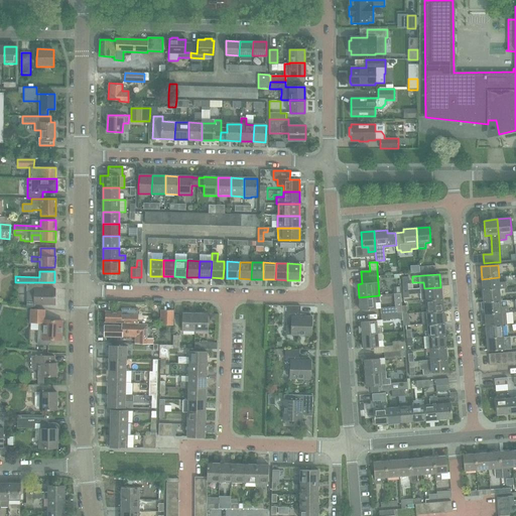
[(483,290),(500,289),(506,288),(506,283),(499,283),(499,277),(482,279),(483,290)]
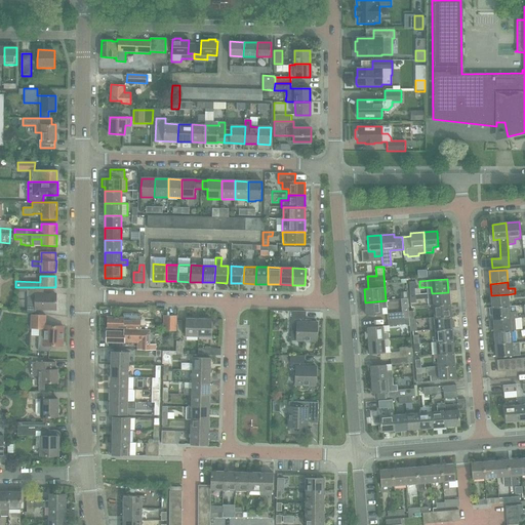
[(55,294),(45,293),(43,293),(43,288),(32,287),(28,287),(27,309),(36,309),(55,310),(55,294)]
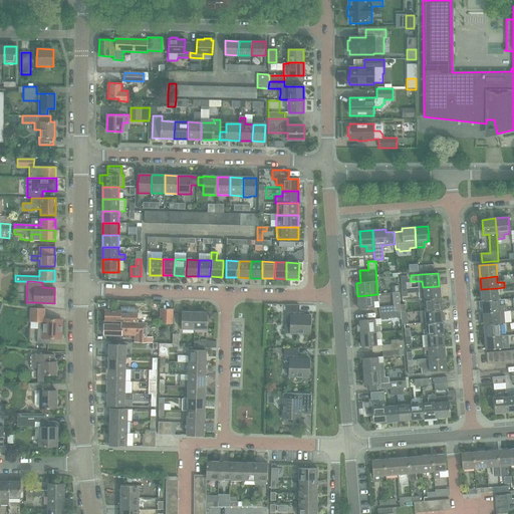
[(439,286),(423,287),(419,287),(419,299),(424,298),(424,299),(440,298),(439,286)]
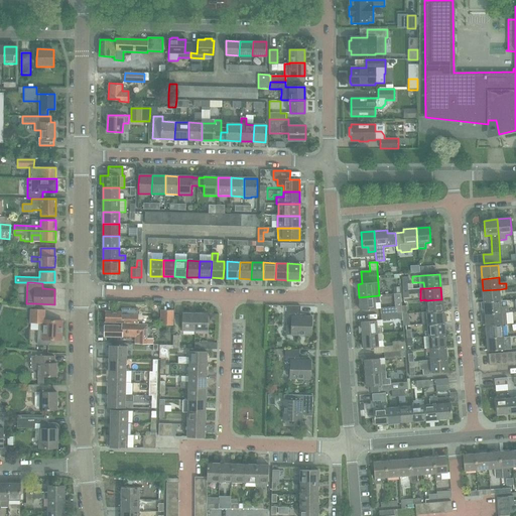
[(500,289),(483,290),(484,302),(501,301),(500,289)]
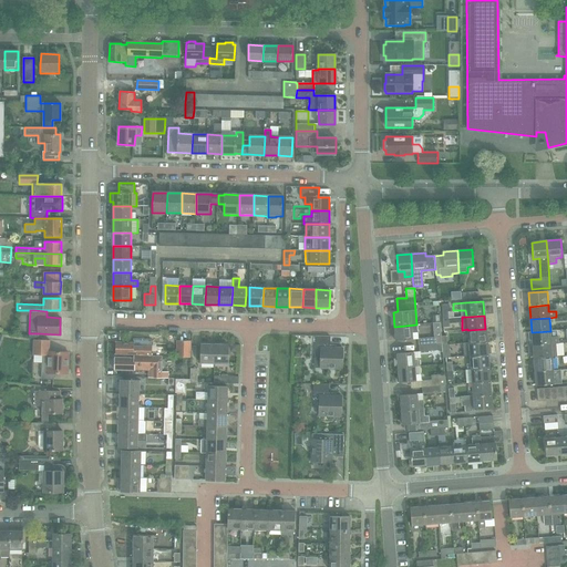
[(416,325),(394,327),(395,341),(412,339),(412,333),(418,332),(416,325)]
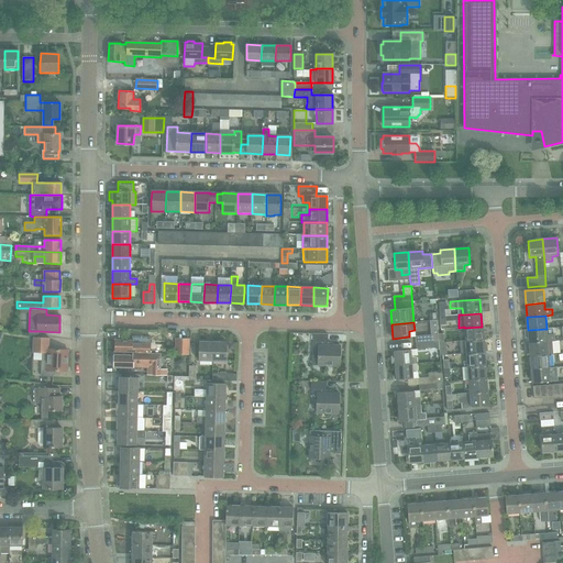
[(482,327),(464,328),(465,341),(483,340),(482,327)]
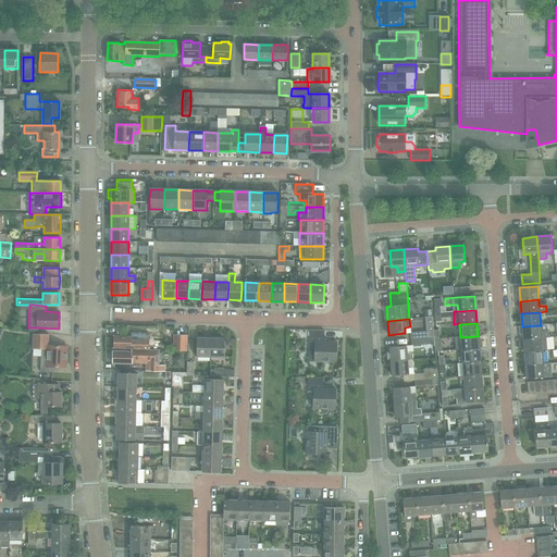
[(519,324),(506,324),(506,335),(519,335),(519,324)]
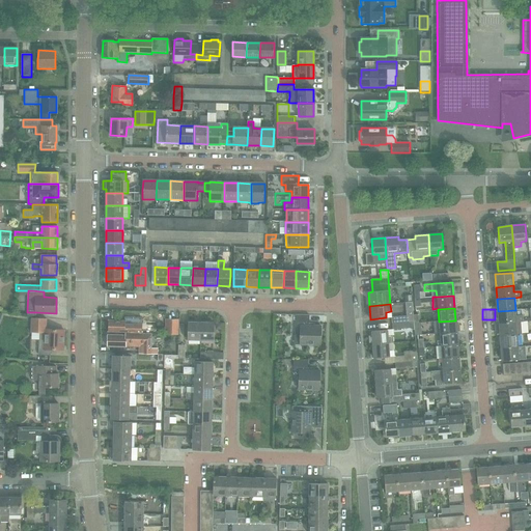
[(515,310),(498,311),(499,324),(515,323),(523,322),(522,309),(515,310)]
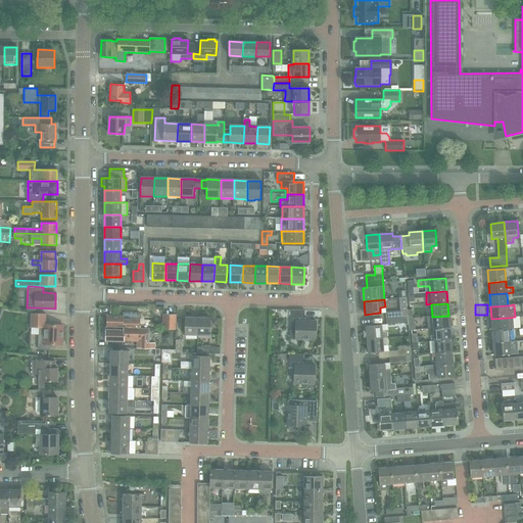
[(304,311),(291,311),(290,339),(316,340),(316,322),(304,321),(304,311)]
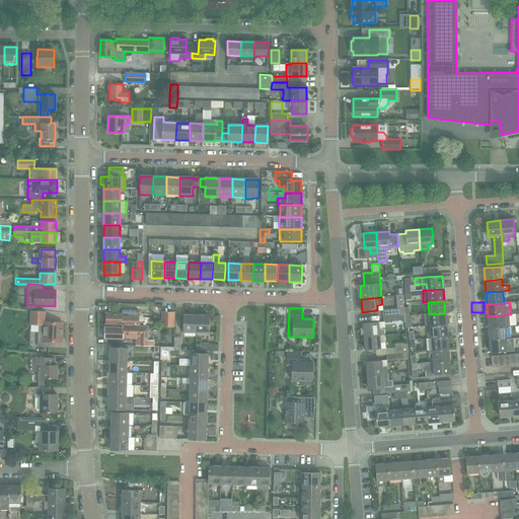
[(62,322),(52,322),(45,321),(45,311),(30,311),(30,324),(39,324),(39,348),(48,348),(49,345),(51,345),(51,342),(62,342),(62,322)]
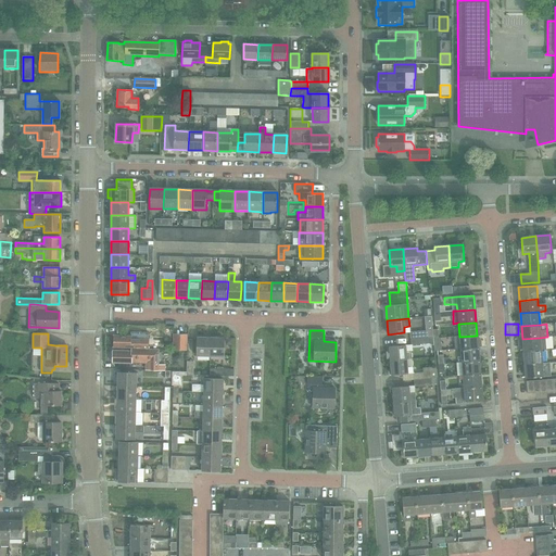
[(159,350),(159,349),(162,349),(172,350),(172,348),(165,348),(165,346),(159,346),(159,344),(149,343),(149,339),(130,338),(130,336),(113,336),(113,348),(131,348),(159,350)]
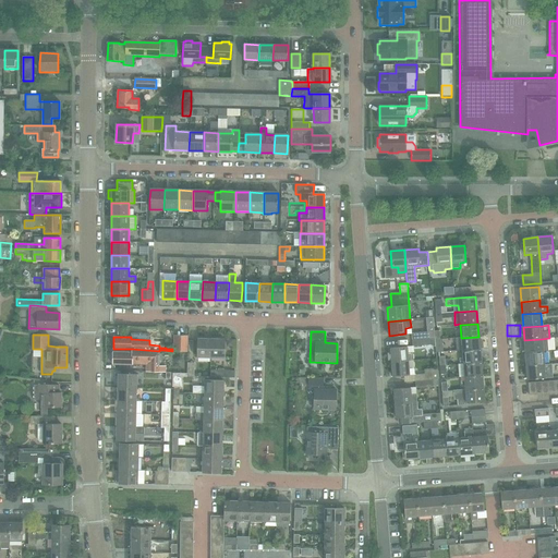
[(174,352),(186,352),(187,337),(174,337),(174,352)]
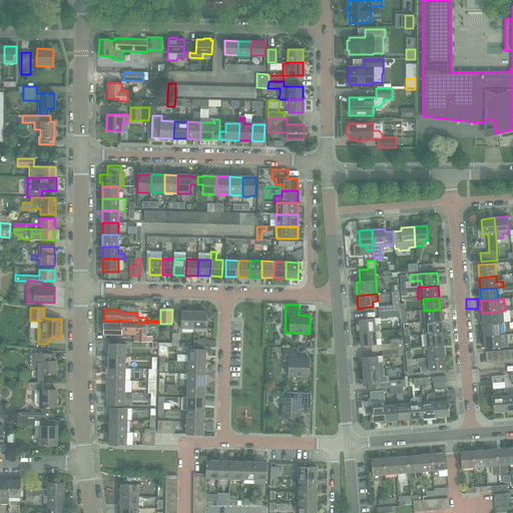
[(425,323),(441,322),(444,321),(443,321),(443,314),(440,314),(440,310),(424,311),(419,311),(420,323),(425,323)]
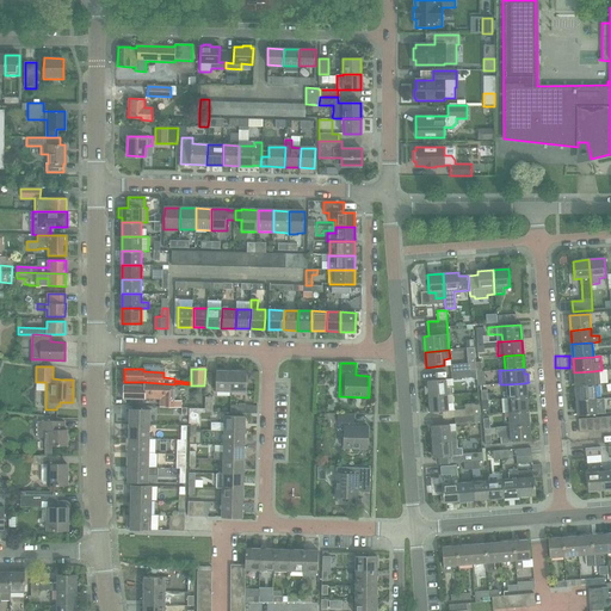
[(216,392),(230,392),(230,371),(216,370),(216,392)]
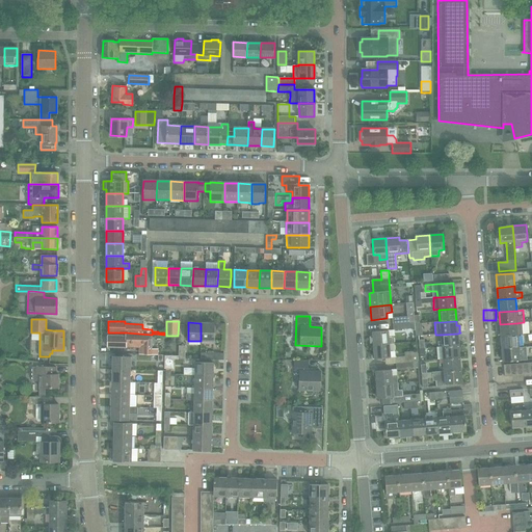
[(214,323),(201,323),(201,341),(213,341),(214,323)]
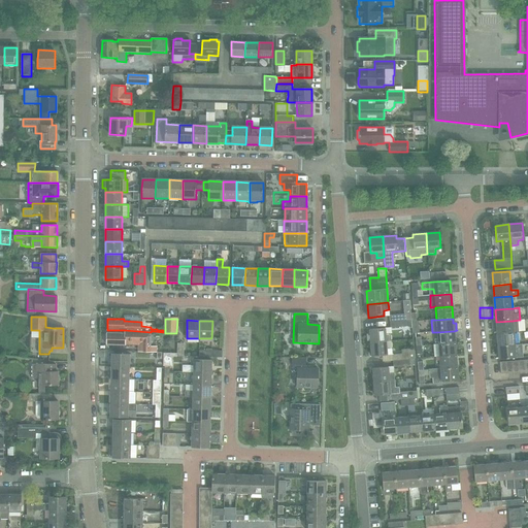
[(419,321),(417,321),(410,322),(411,328),(411,333),(420,333),(419,321)]
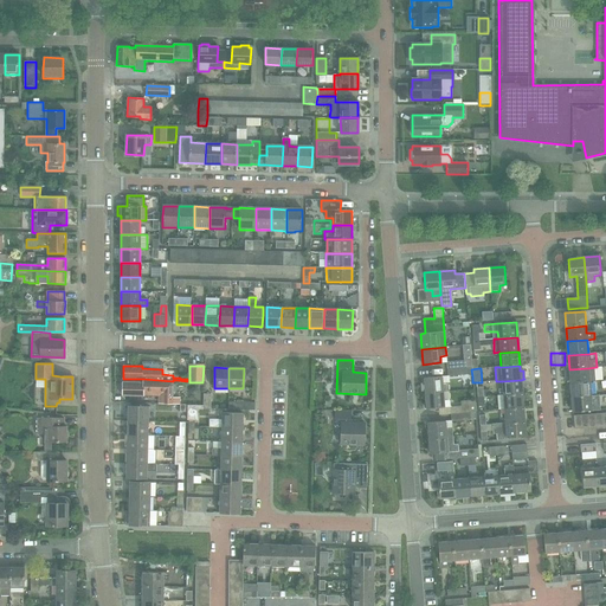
[(590,382),(588,368),(569,369),(568,369),(566,371),(567,378),(568,378),(571,378),(571,384),(590,382)]
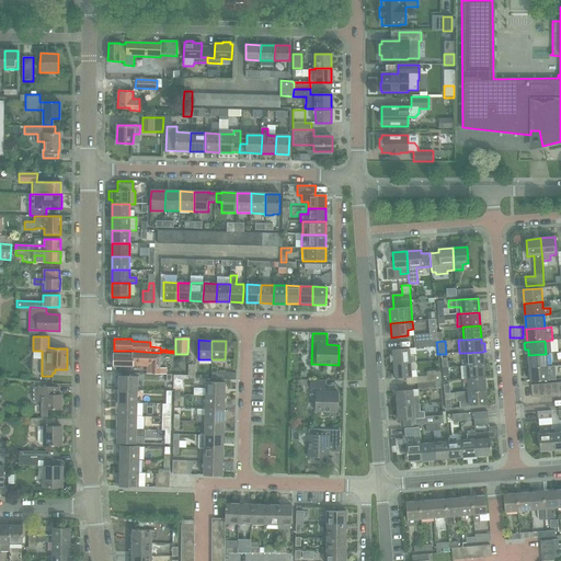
[(393,365),(415,363),(415,354),(410,355),(409,350),(392,351),(393,365)]
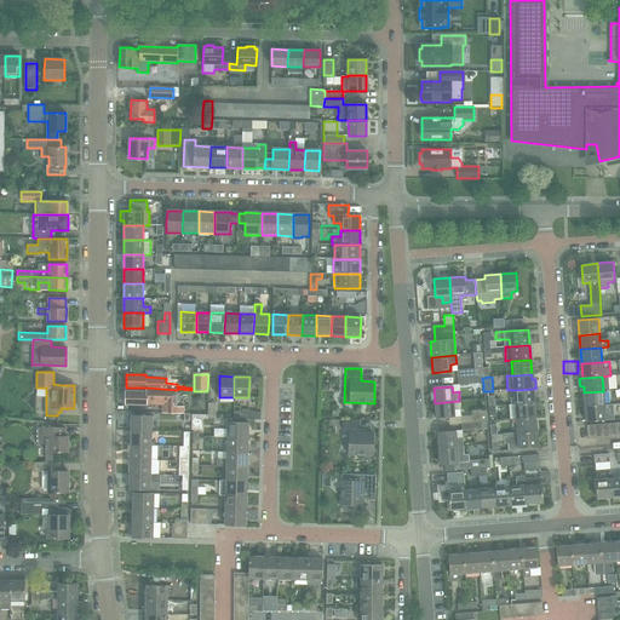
[(184,407),(176,407),(177,390),(147,388),(145,391),(125,391),(125,405),(147,406),(162,406),(162,413),(184,413),(184,407)]
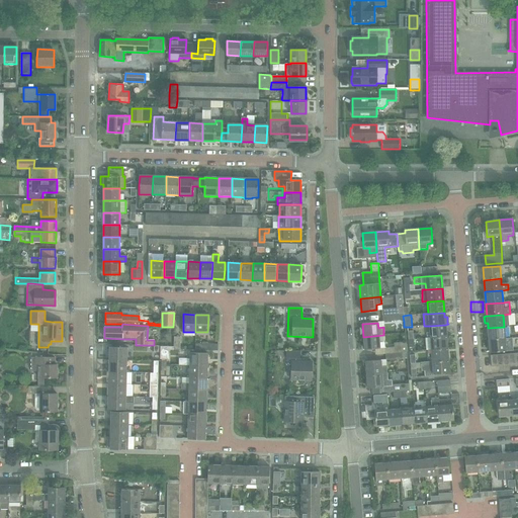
[(242,336),(250,336),(250,324),(242,325),(242,336)]
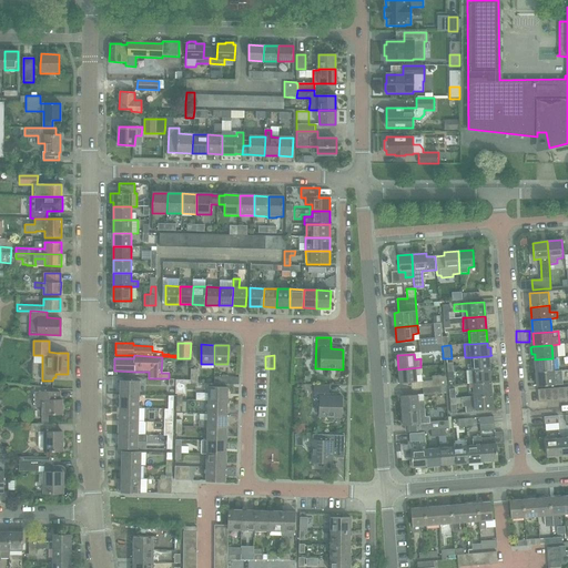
[(470,357),(472,371),(489,369),(488,356),(470,357)]
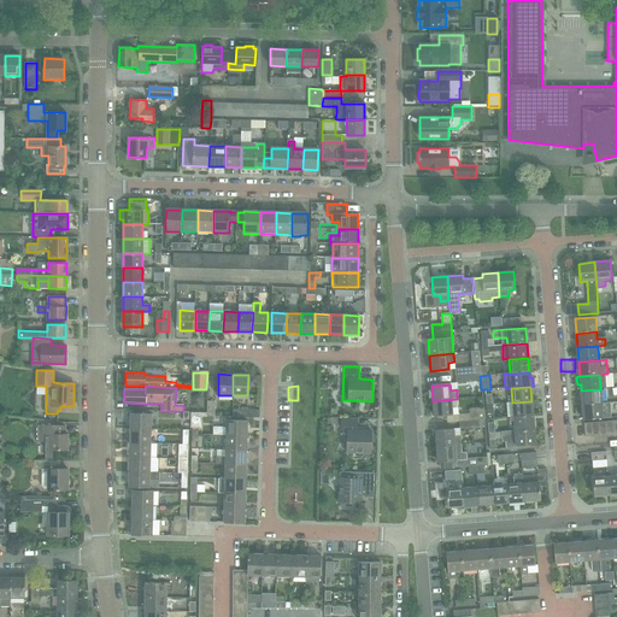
[(600,389),(581,391),(582,405),(601,404),(600,389)]
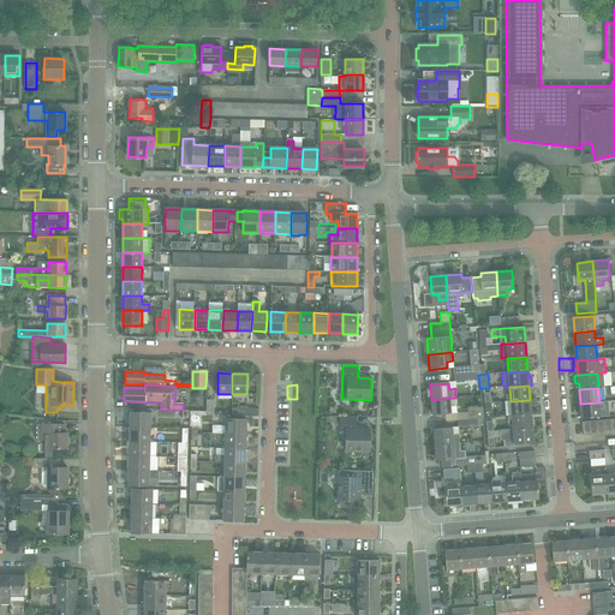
[(495,395),(490,396),(490,393),(484,393),(485,404),(491,402),(507,401),(507,398),(502,395),(495,396),(495,395)]
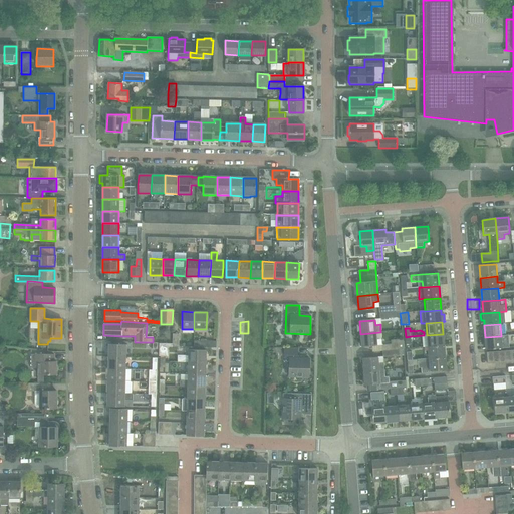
[(380,332),(360,334),(361,347),(376,345),(375,340),(381,340),(380,332)]
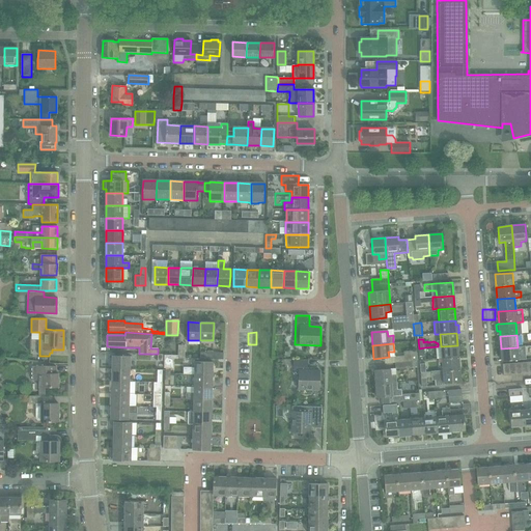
[(457,345),(441,346),(441,358),(458,357),(457,345)]
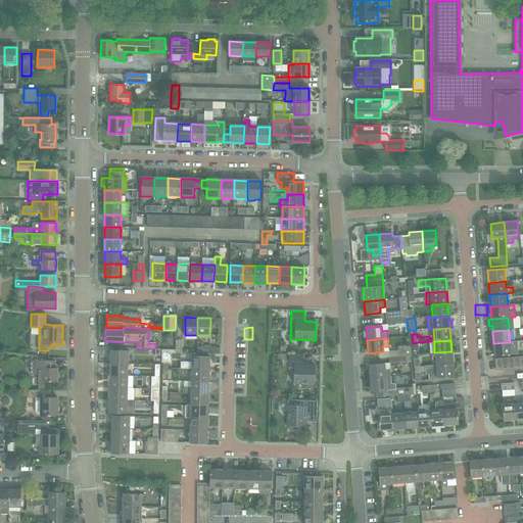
[(510,342),(493,343),(494,355),(511,354),(510,342)]
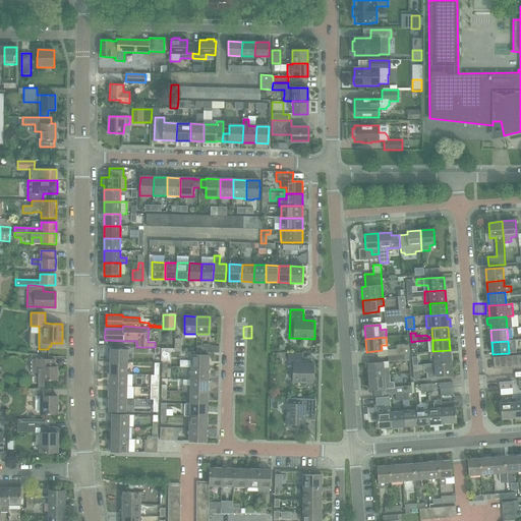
[(388,356),(409,354),(408,344),(396,345),(397,349),(387,350),(388,356)]
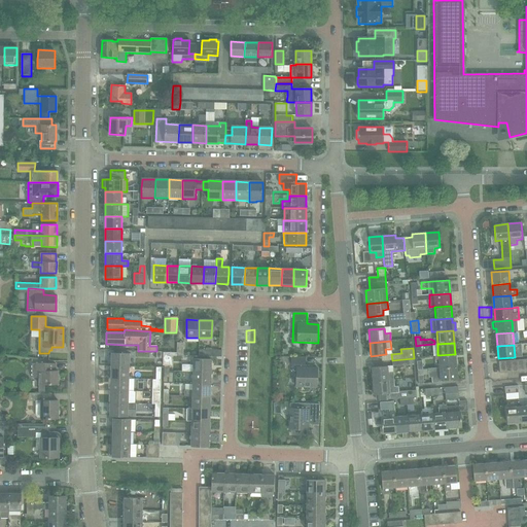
[(129,354),(121,354),(111,353),(111,366),(129,366),(129,354)]
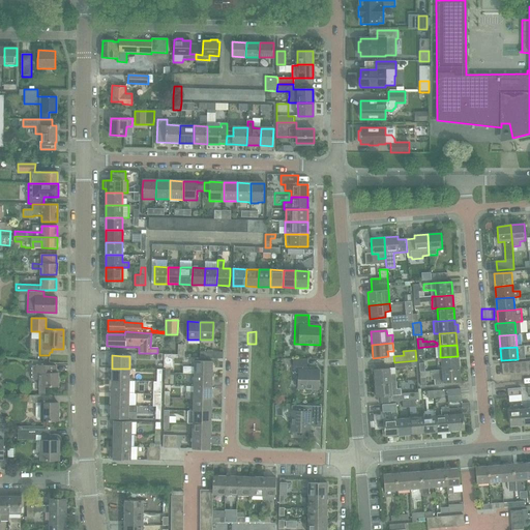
[(440,357),(441,370),(459,369),(458,356),(440,357)]
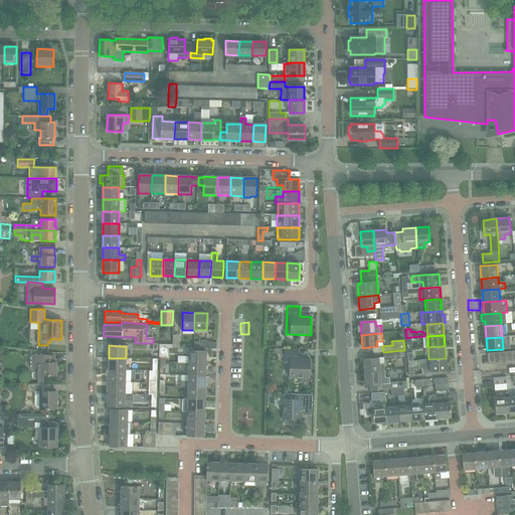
[(285,349),(285,360),(290,360),(289,378),(309,378),(310,360),(298,360),(299,349),(285,349)]
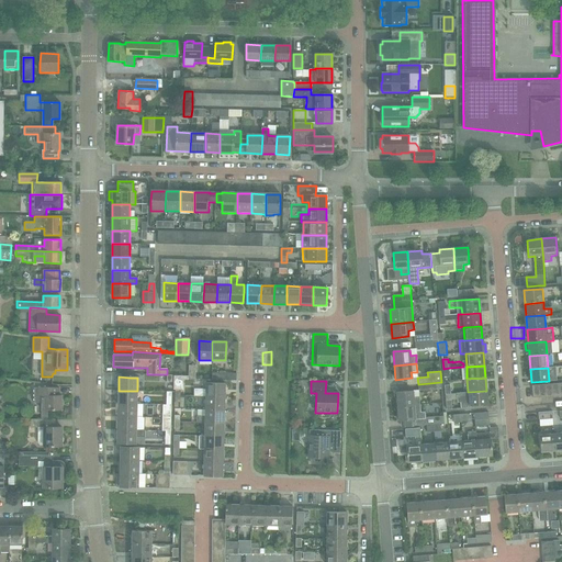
[(441,382),(418,384),(418,391),(436,390),(441,390),(441,382)]
